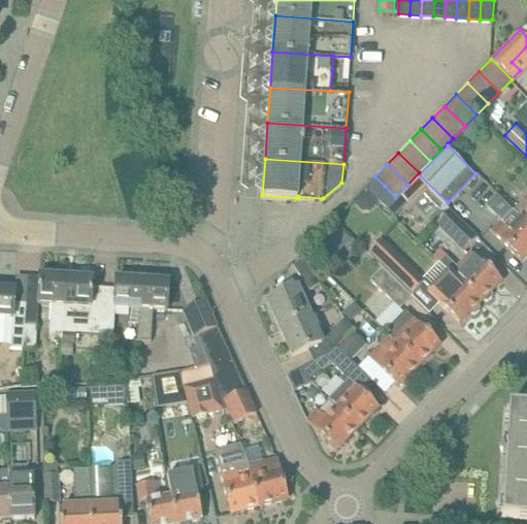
[(387,205),(395,197),(385,186),(374,176),(366,185),(376,194),(387,205)]
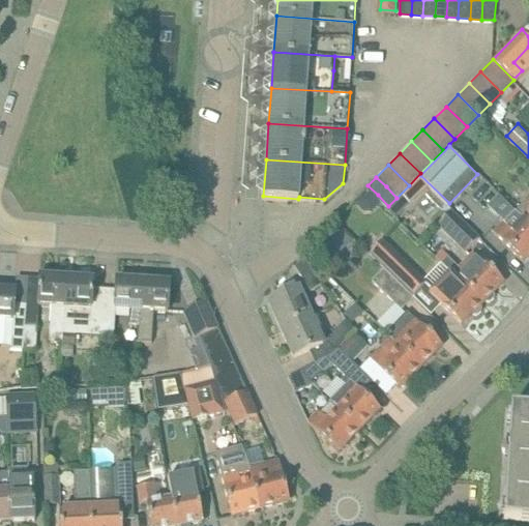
[(517,207),(528,220),(528,194),(525,198),(526,199),(517,207)]
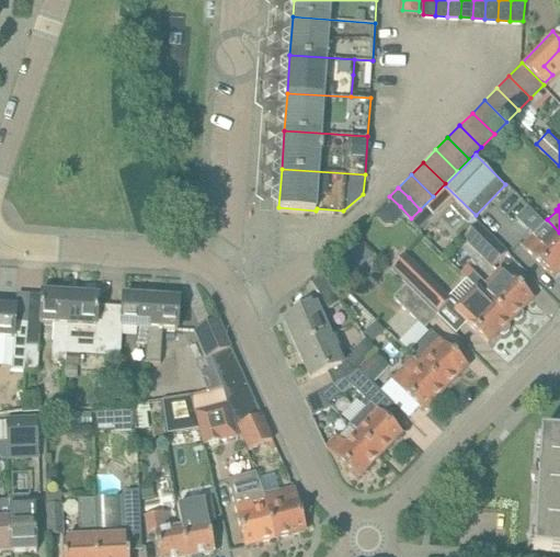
[(559,232),(547,219),(535,231),(524,242),(539,258),(555,273),(559,266),(559,232)]
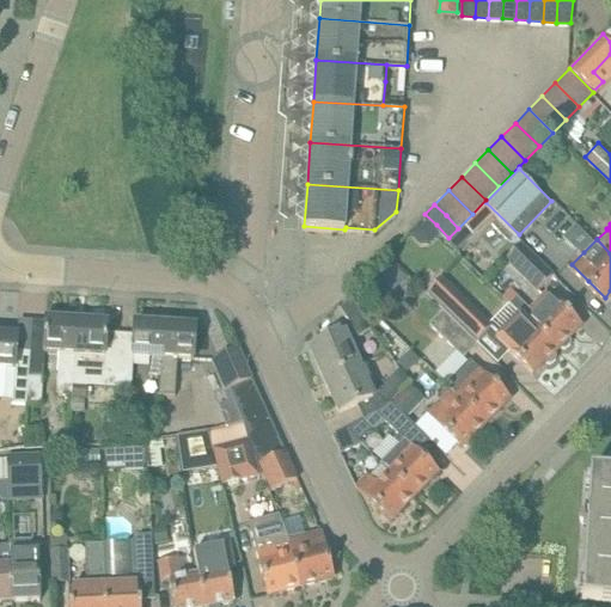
[(521,241),(506,257),(538,288),(553,273),(521,241)]
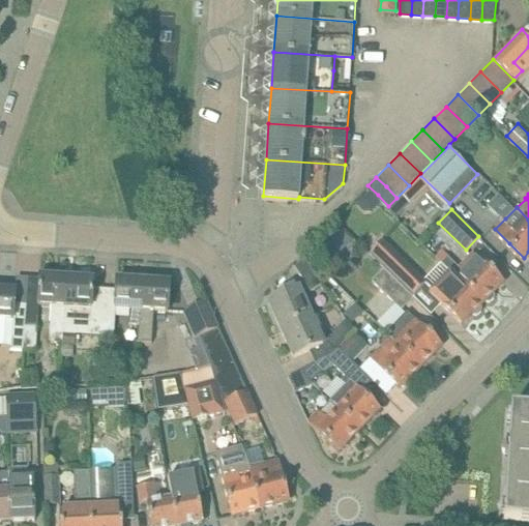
[(314,246),(329,262),(353,238),(336,223),(314,246)]
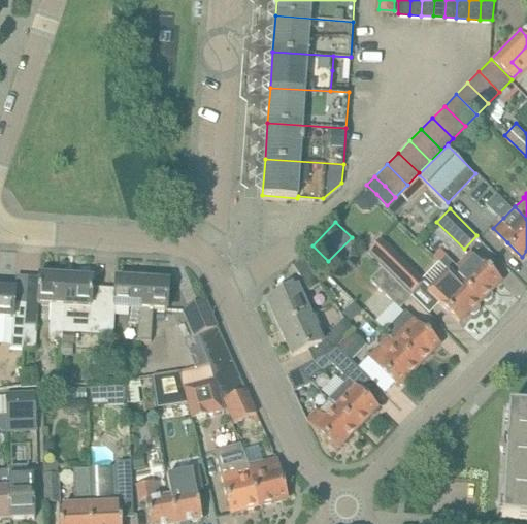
[(413,291),(425,279),(385,237),(372,250),(413,291)]
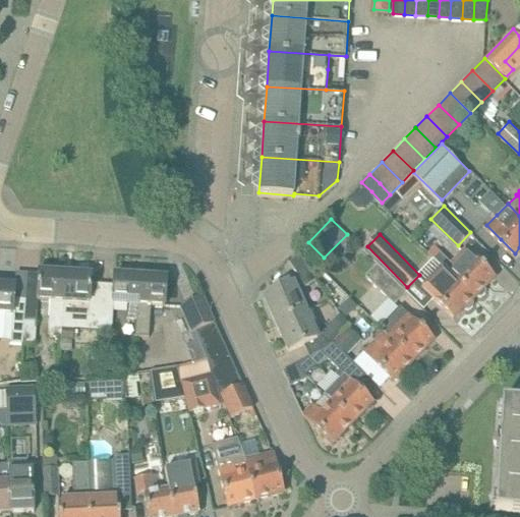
[(440,248),(434,254),(474,294),(477,291),(479,293),(482,293),(485,290),(485,287),(483,285),(495,274),(480,260),(466,245),(456,255),(452,261),(440,248)]
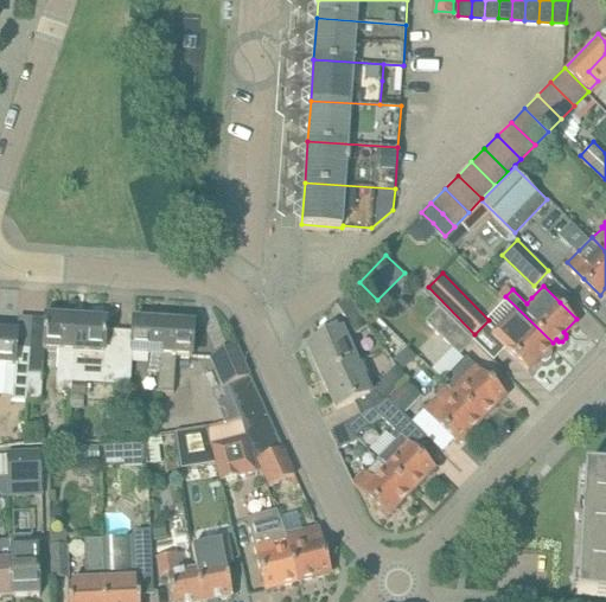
[(356,328),(368,320),(350,294),(338,302),(356,328)]
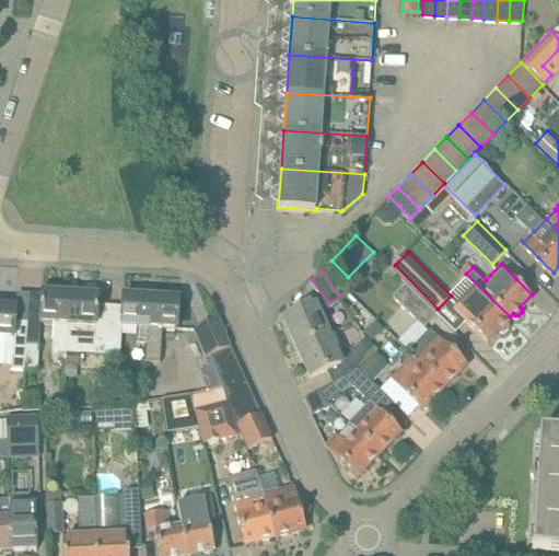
[(509,322),(507,321),(510,316),(466,274),(466,275),(477,286),(472,291),(455,308),(473,324),(488,339),(500,327),(502,329),(505,329),(509,325),(509,322)]
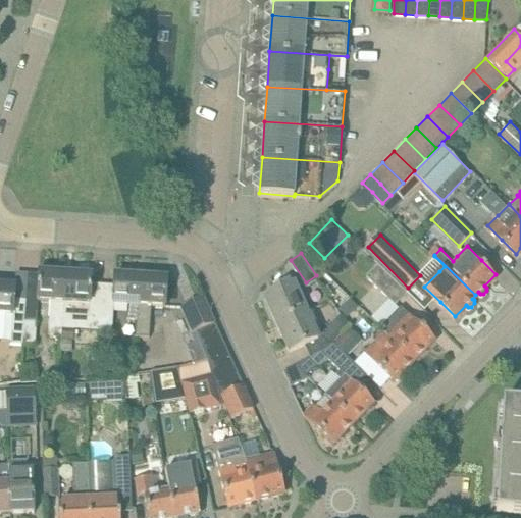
[(378,262),(367,274),(396,303),(407,292),(378,262)]
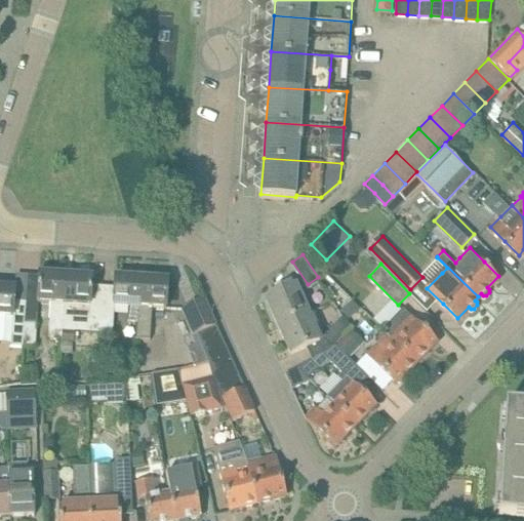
[(62,337),(66,272),(40,270),(39,299),(53,301),(51,333),(62,334),(61,337),(62,337)]
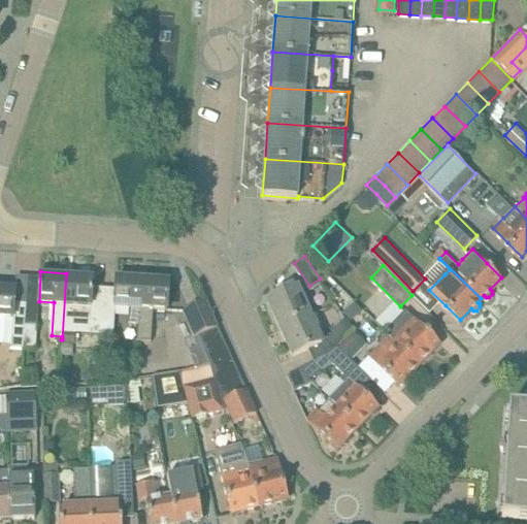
[(101,340),(104,285),(93,285),(93,274),(66,273),(62,339),(70,340),(74,340),(75,340),(76,331),(97,332),(97,340),(101,340)]
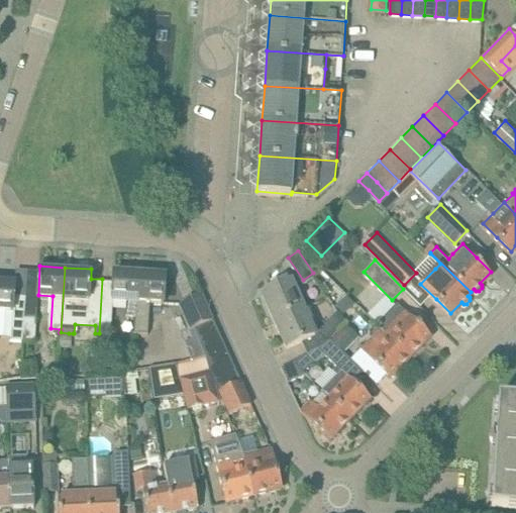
[(137,314),(140,271),(114,269),(114,280),(102,279),(99,333),(104,334),(104,326),(111,326),(113,297),(127,298),(126,313),(137,314)]
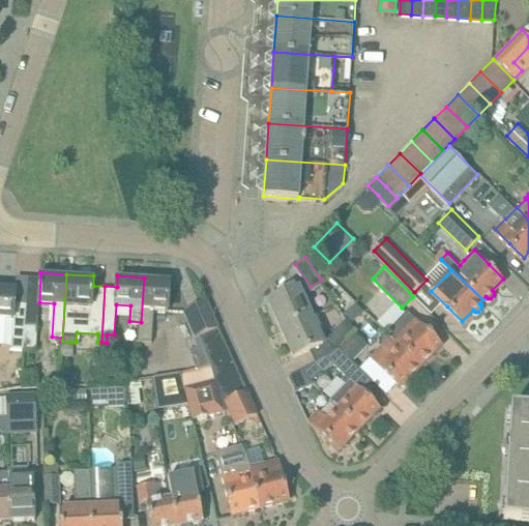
[(144,278),(141,322),(140,340),(152,340),(154,308),(168,309),(169,299),(170,279),(144,278)]
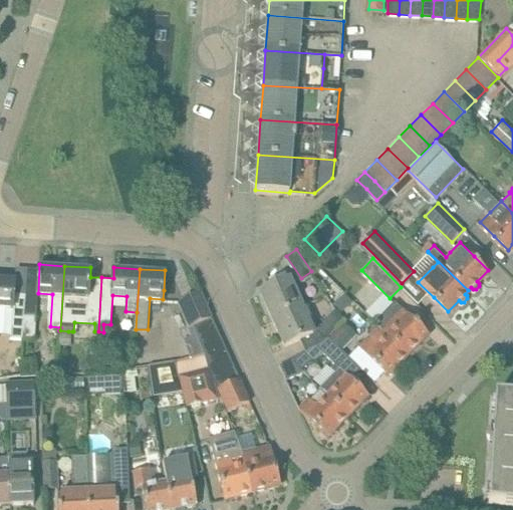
[(15,278),(0,277),(0,305),(13,306),(11,336),(23,337),(26,291),(14,291),(15,278)]
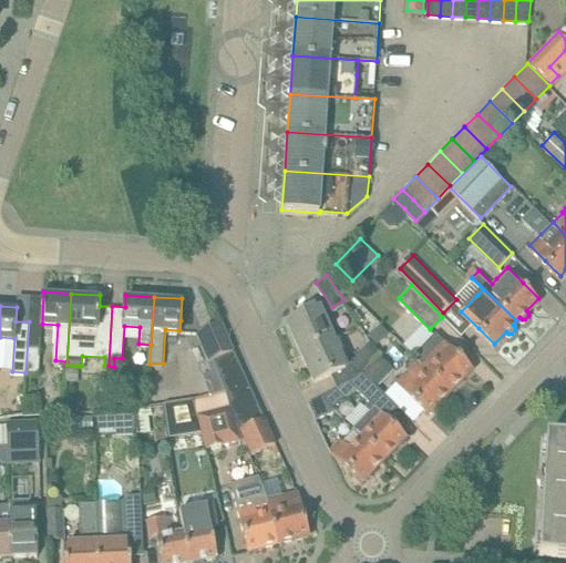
[(301,350),(332,336),(319,306),(288,320),(301,350)]
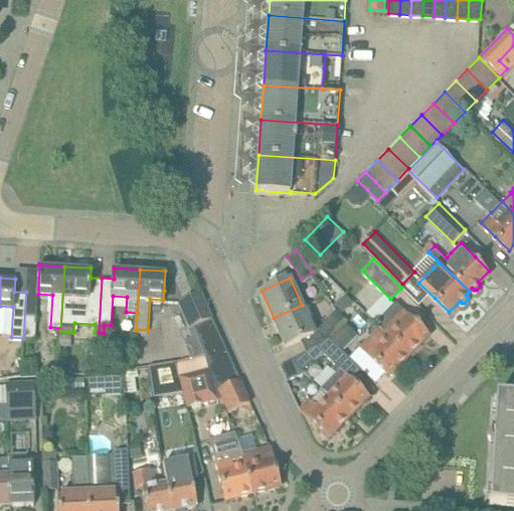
[(190,328),(195,326),(213,317),(201,290),(179,300),(191,326),(190,327),(190,328)]
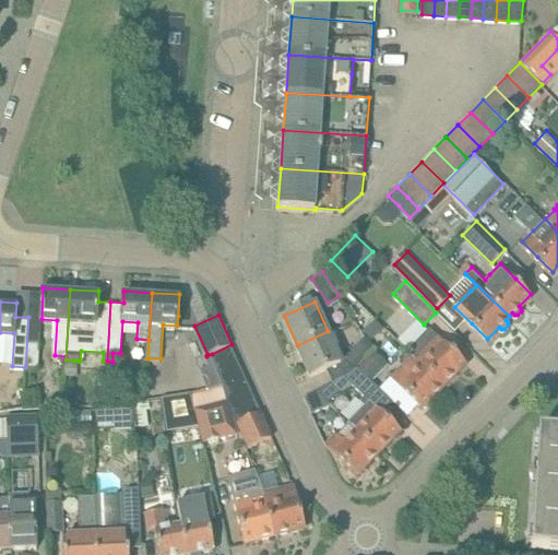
[(28,317),(25,367),(37,367),(40,319),(28,318),(28,317)]
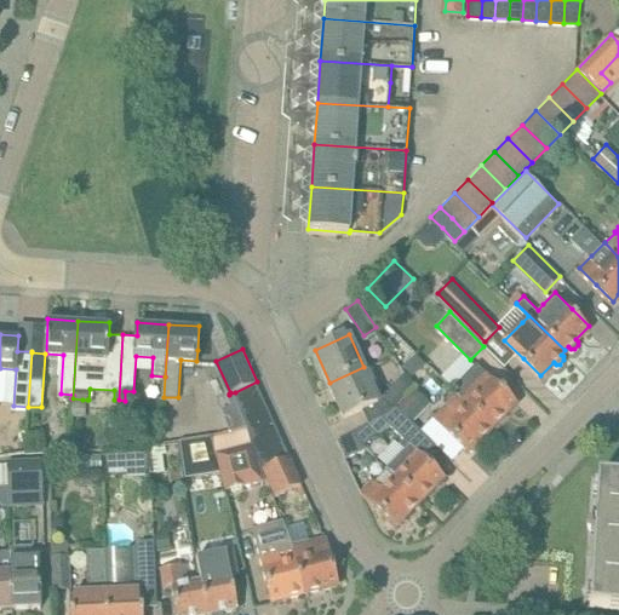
[(443,372),(454,381),(471,363),(460,354),(443,372)]
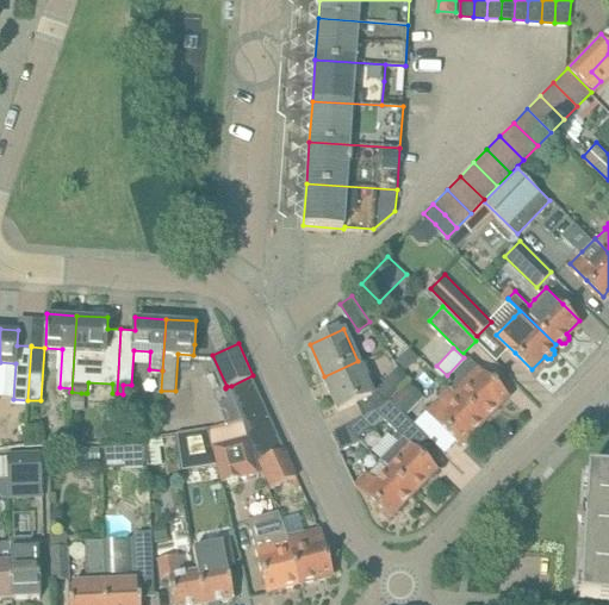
[(358,361),(324,376),(339,407),(373,393),(358,361)]
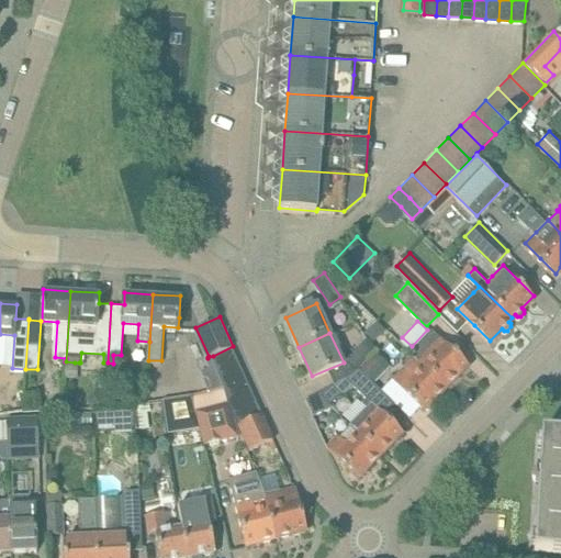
[(436,353),(424,364),(446,386),(469,363),(437,333),(427,344),(436,353)]
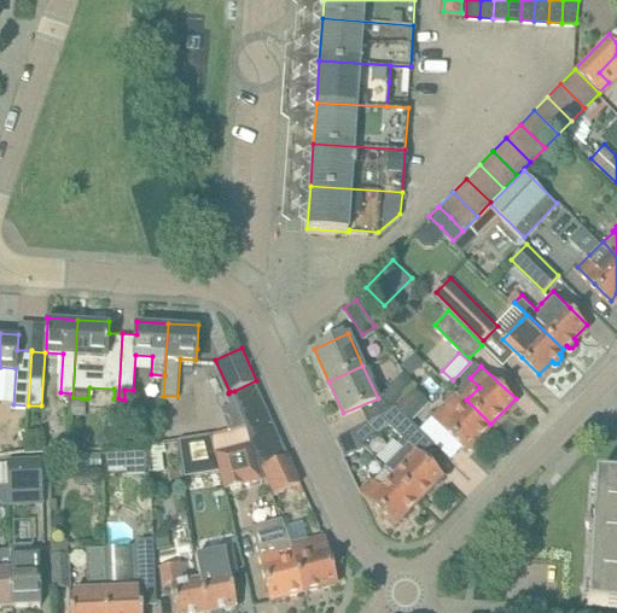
[(389,406),(394,401),(406,390),(413,381),(403,368),(380,395),(389,406)]
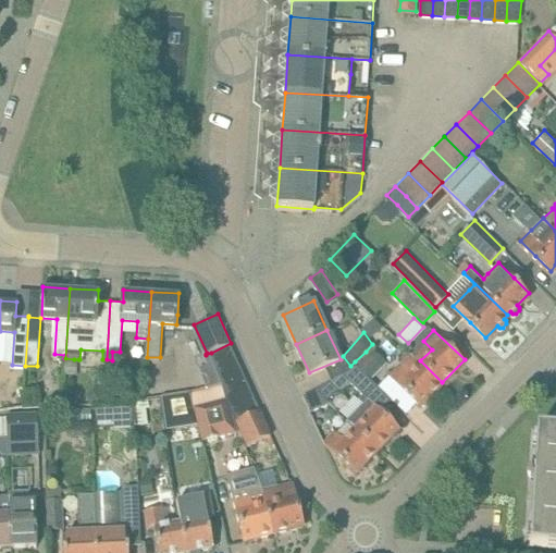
[(211,353),(214,363),(235,354),(231,343),(211,353)]
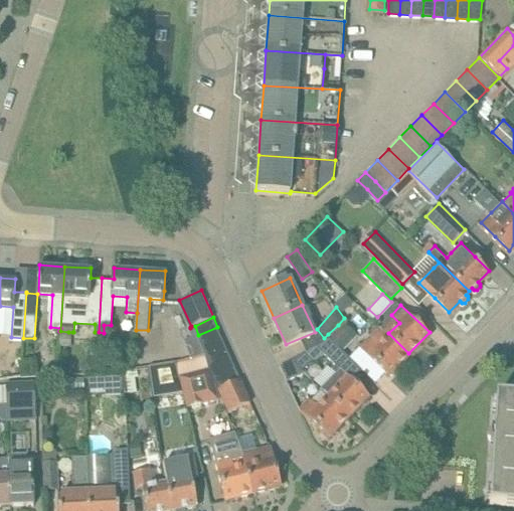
[(338,325),(328,334),(342,348),(357,330),(344,318),(338,325)]
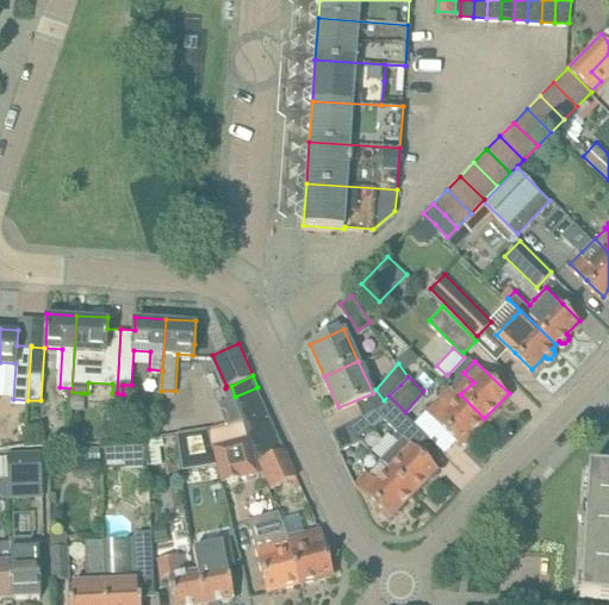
[(484,418),(460,394),(451,385),(427,410),(460,442),(484,418)]
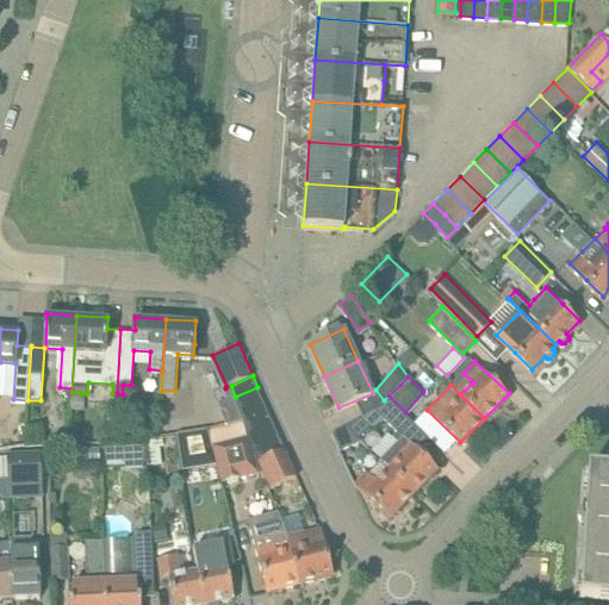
[(227,422),(243,417),(241,410),(235,397),(231,386),(225,388),(224,388),(227,395),(218,398),(227,422)]
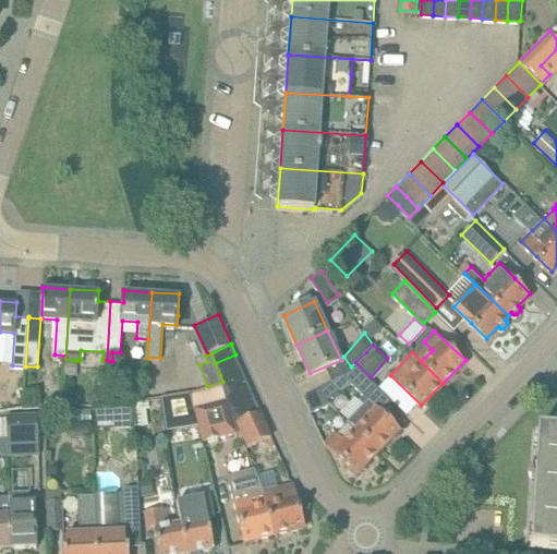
[(215,363),(220,375),(241,365),(235,354),(215,363)]
